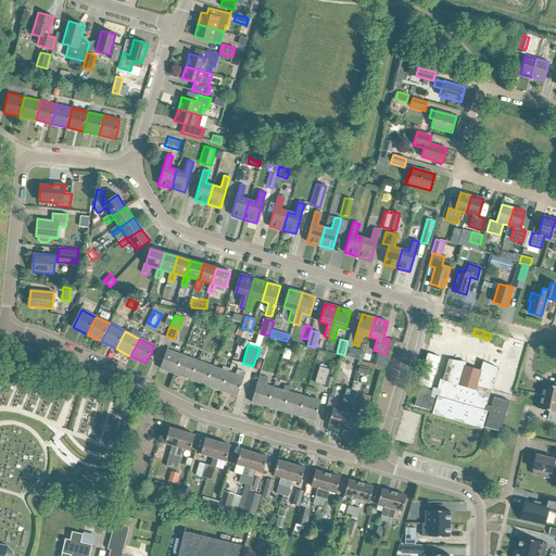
[(361,361),(364,352),(346,346),(344,356),(361,361)]
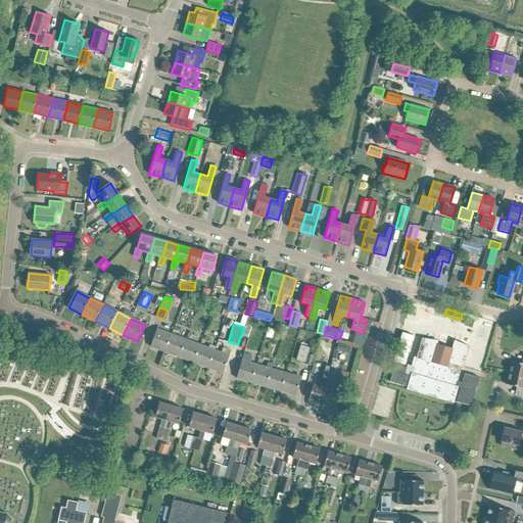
[(165,351),(172,334),(157,329),(150,346),(165,351)]
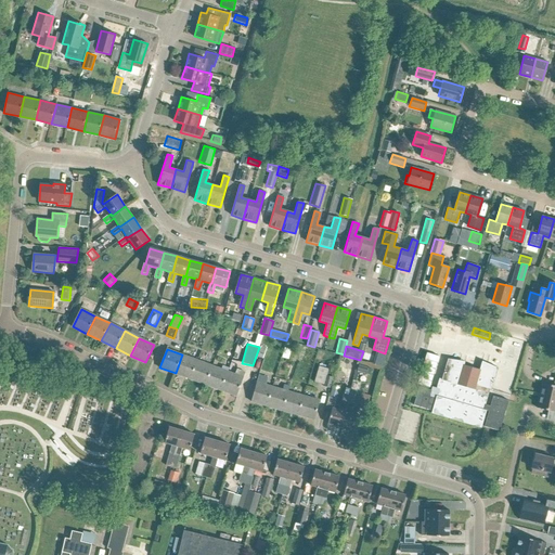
[(429,387),(438,357),(426,352),(417,384),(429,387)]
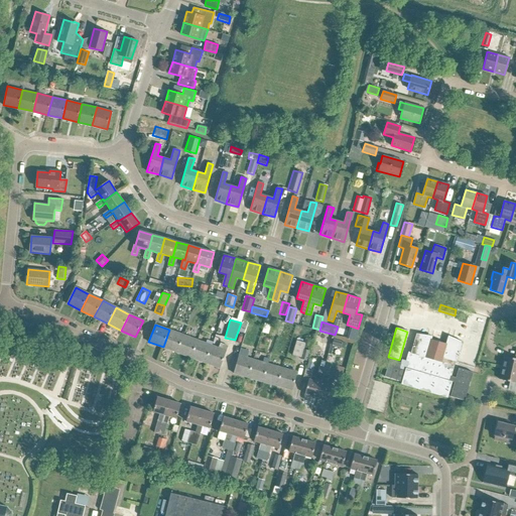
[(177,353),(183,335),(169,330),(163,347),(177,353)]
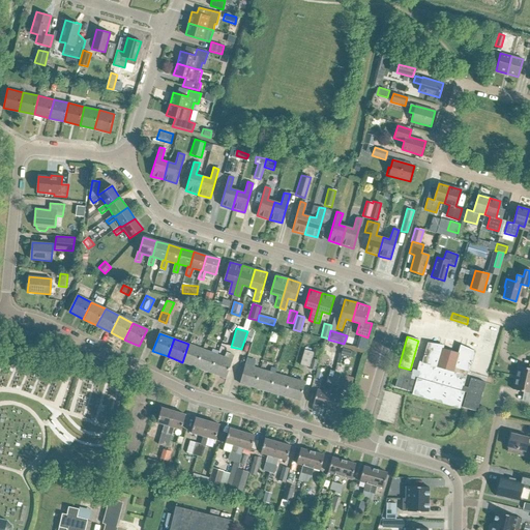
[(401,367),(395,385),(413,390),(412,394),(459,408),(463,394),(466,394),(462,407),(476,411),(486,382),(470,378),(468,387),(463,386),(467,371),(469,372),(475,351),(464,347),(464,348),(460,347),(458,353),(443,348),(443,347),(439,346),(439,344),(428,343),(421,362),(419,361),(417,370),(412,367),(411,371),(401,367)]
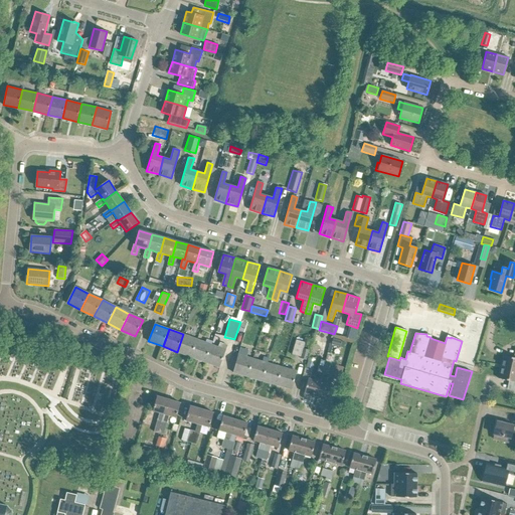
[(191,357),(197,340),(183,334),(177,352),(191,357)]
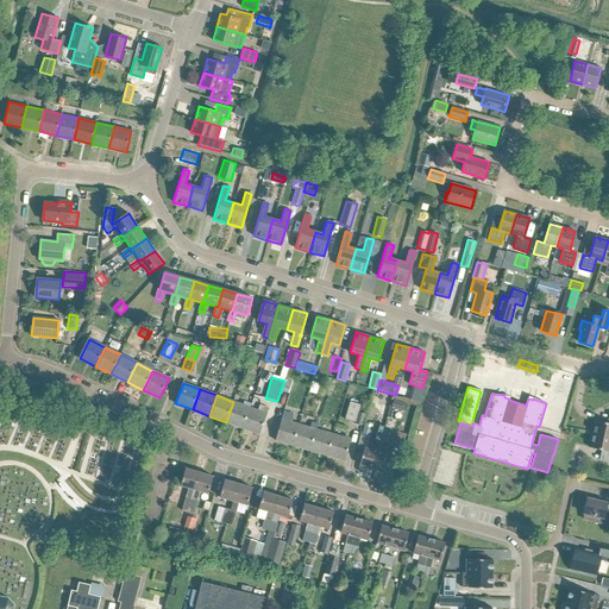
[(347,416),(358,420),(363,403),(352,400),(347,416)]
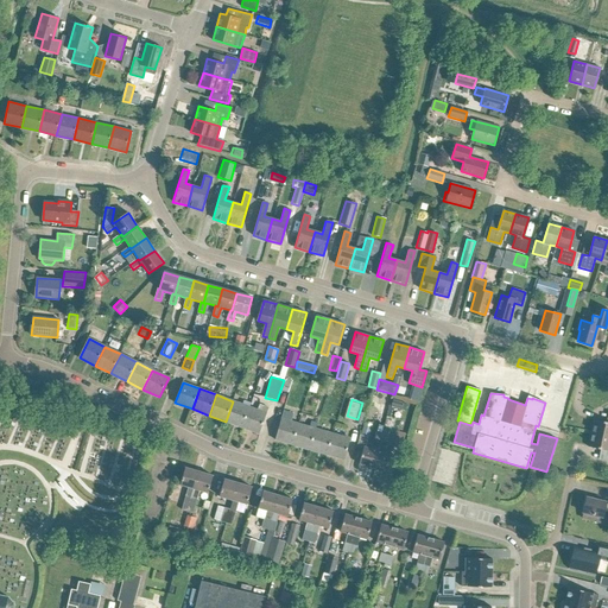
[(242,428),(251,407),(233,401),(226,422),(242,428)]
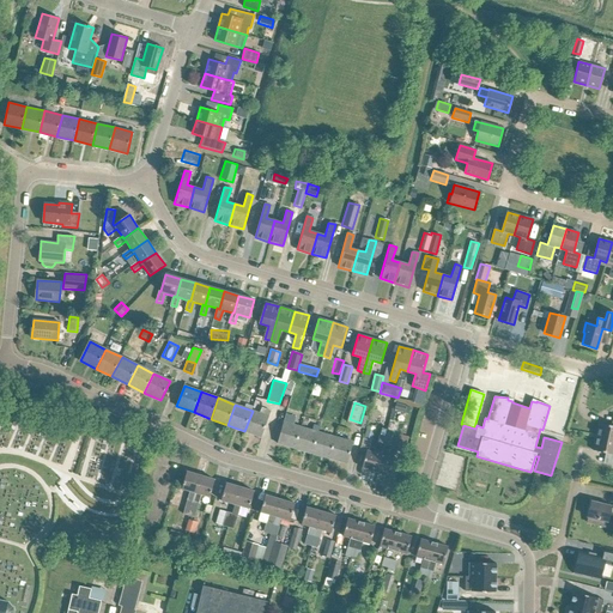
[(253,411),(244,431),(261,438),(269,417),(253,411)]
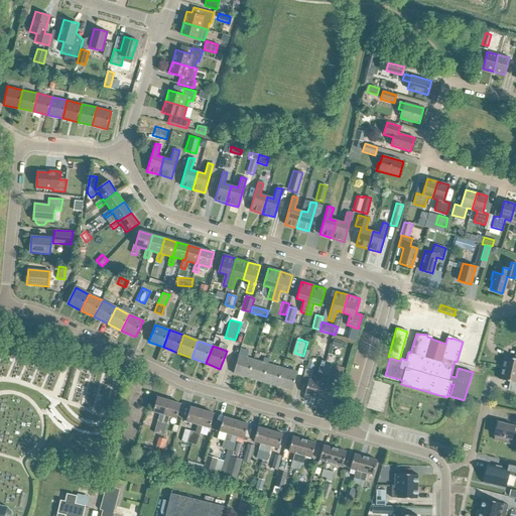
[(248,378),(253,360),(239,356),(234,374),(248,378)]
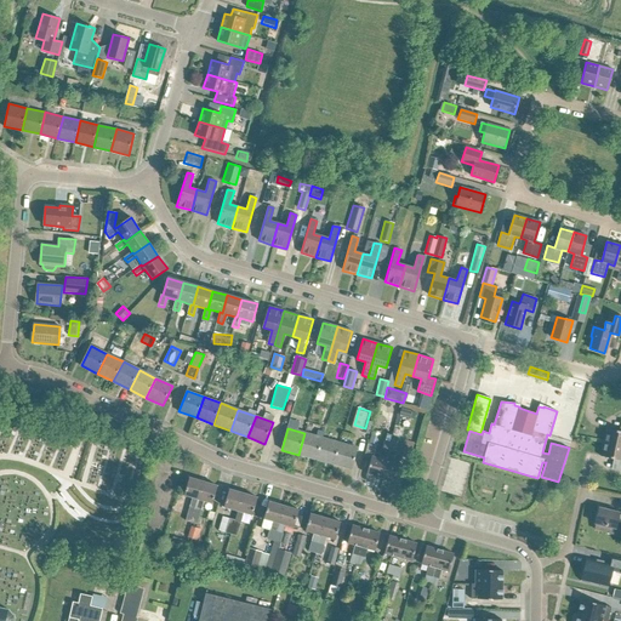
[(603,442),(620,445),(620,431),(607,428),(603,442)]
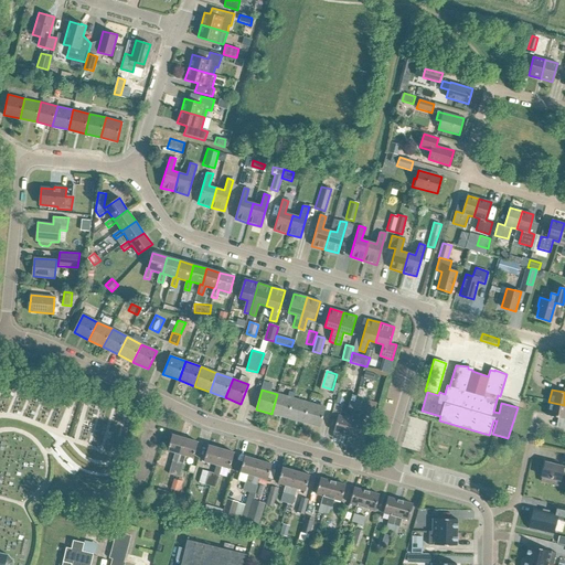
[(342,406),(347,393),(339,391),(334,404),(342,406)]
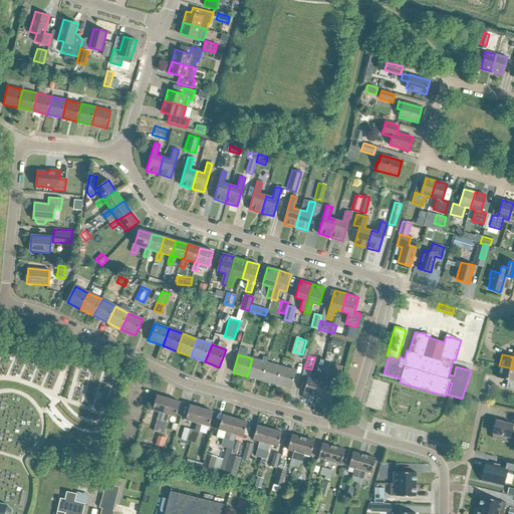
[(247,376),(262,380),(267,362),(252,358),(247,376)]
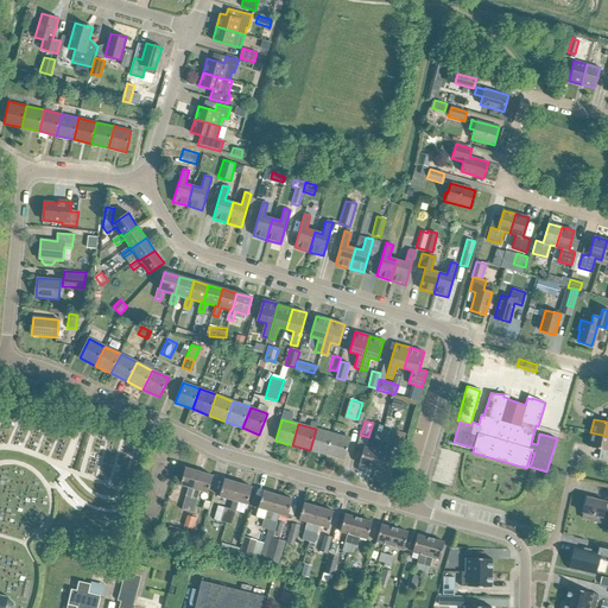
[(377,424),(373,439),(380,441),(384,429),(384,426),(377,424)]
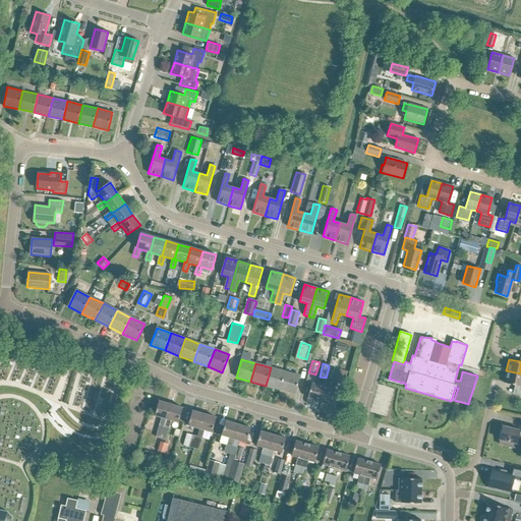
[(280,390),(285,371),(271,367),(266,386),(280,390)]
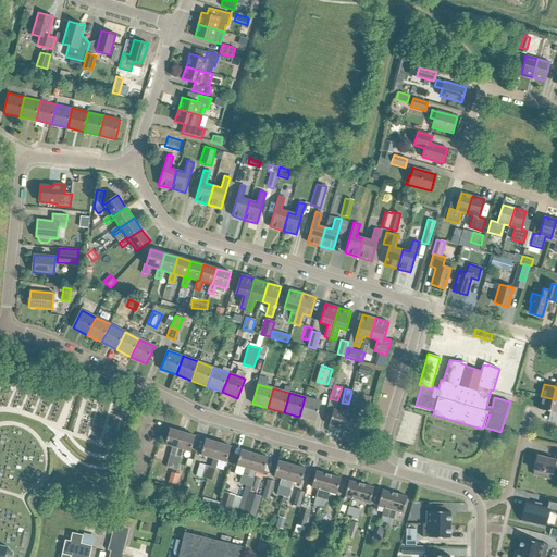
[(351,393),(348,404),(354,406),(357,395),(351,393)]
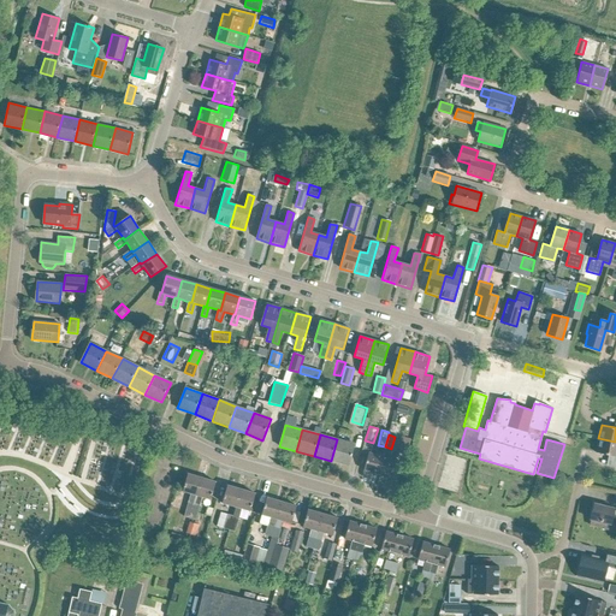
[(615,442),(598,438),(596,452),(612,456),(610,467),(615,467),(615,442)]
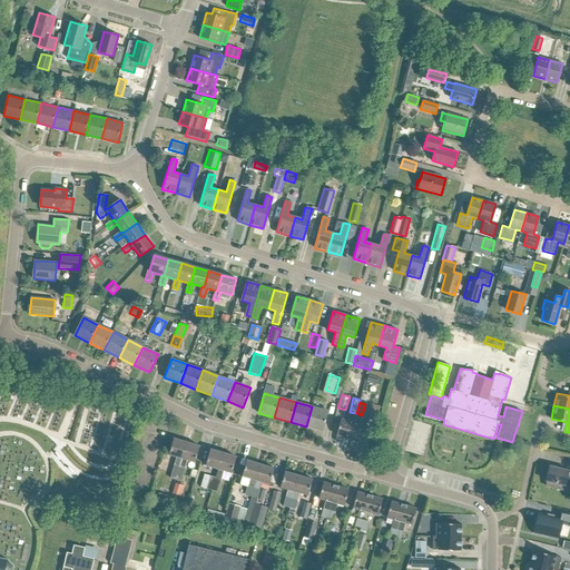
[(312,406),(306,426),(323,431),(328,411),(312,406)]
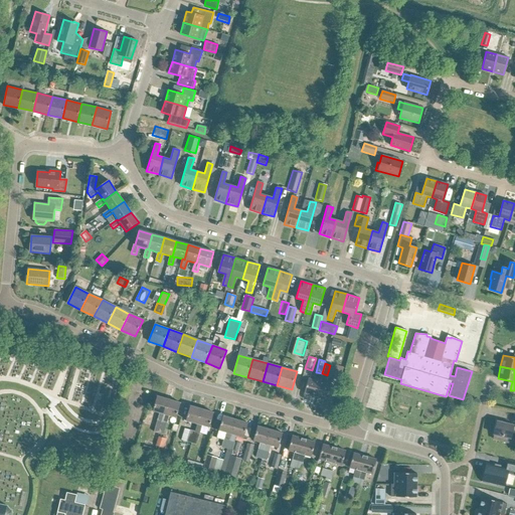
[(319,382),(322,373),(316,372),(314,380),(308,378),(304,393),(315,396),(319,382)]
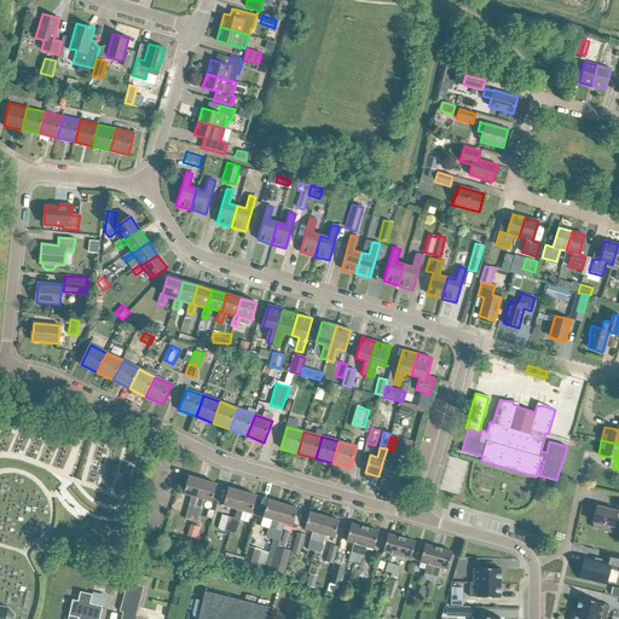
[(383,460),(379,476),(392,480),(398,463),(391,461),(393,451),(387,449),(383,460)]
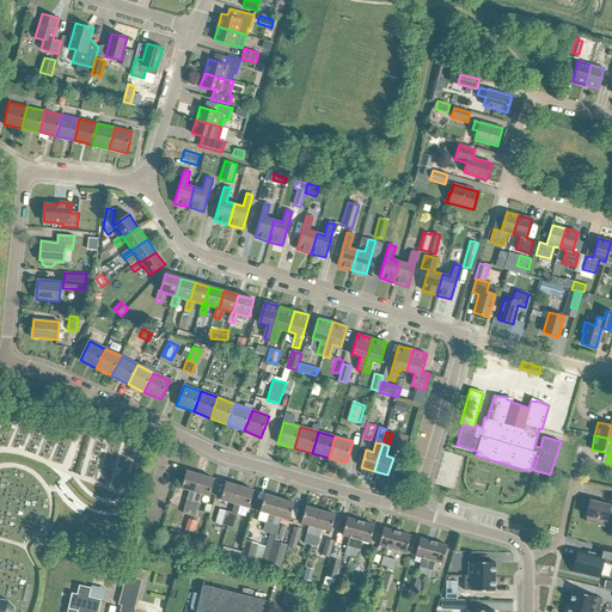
[(196,491),(201,475),(187,471),(182,488),(189,490),(182,513),(189,515),(196,491)]
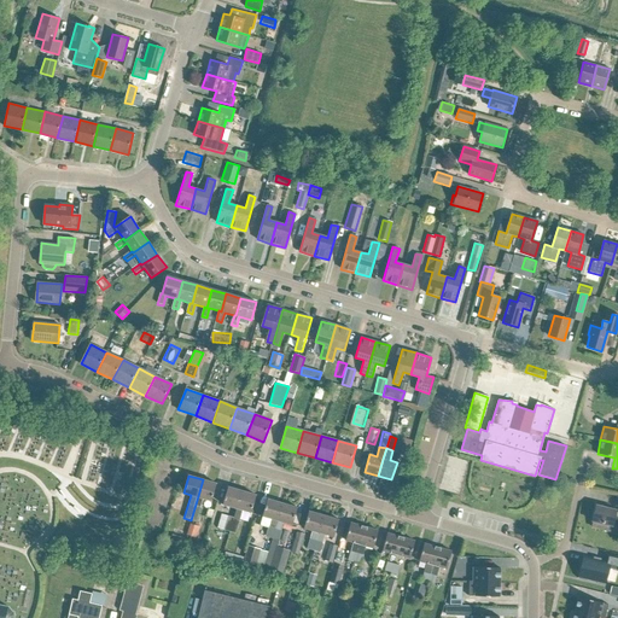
[(198,496),(191,520),(196,522),(203,499),(213,501),(217,484),(203,479),(198,496)]
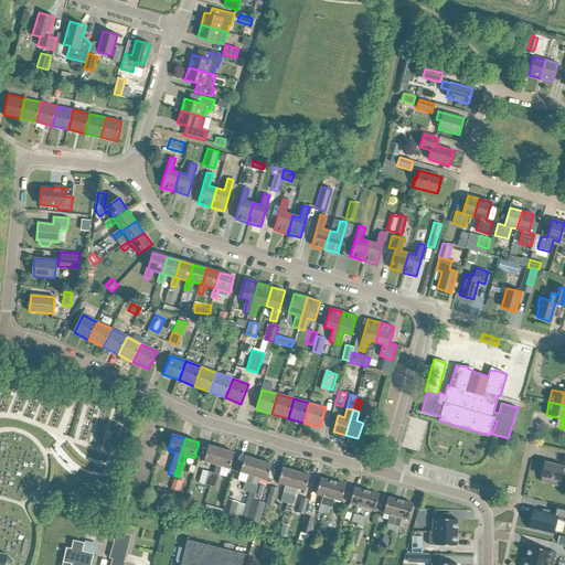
[(217,465),(222,449),(210,446),(204,461),(217,465)]
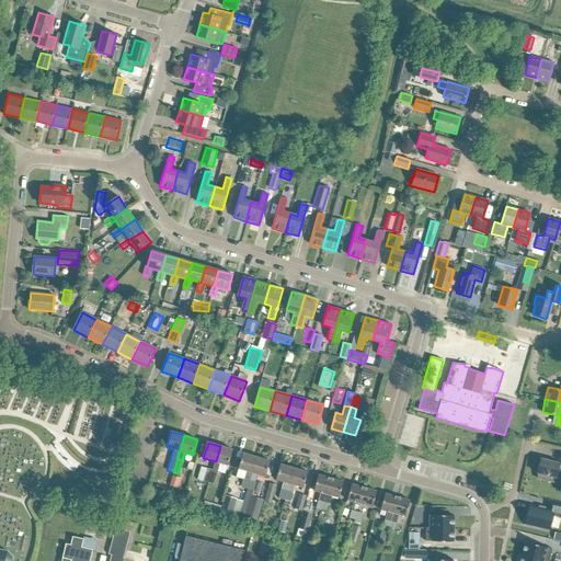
[(220,446),(216,461),(228,465),(232,449),(220,446)]
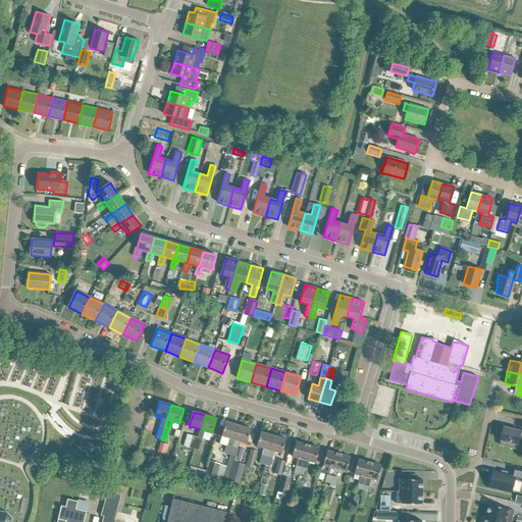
[(229,455),(239,425),(226,421),(222,435),(228,437),(226,446),(224,453),(229,455)]
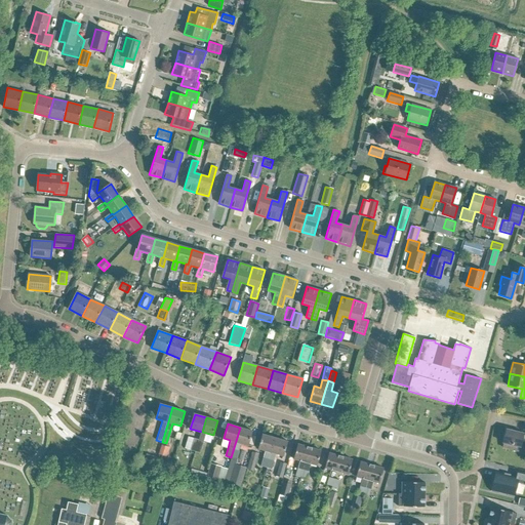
[(240,428),(231,457),(237,458),(241,443),(248,445),(252,431),(240,428)]
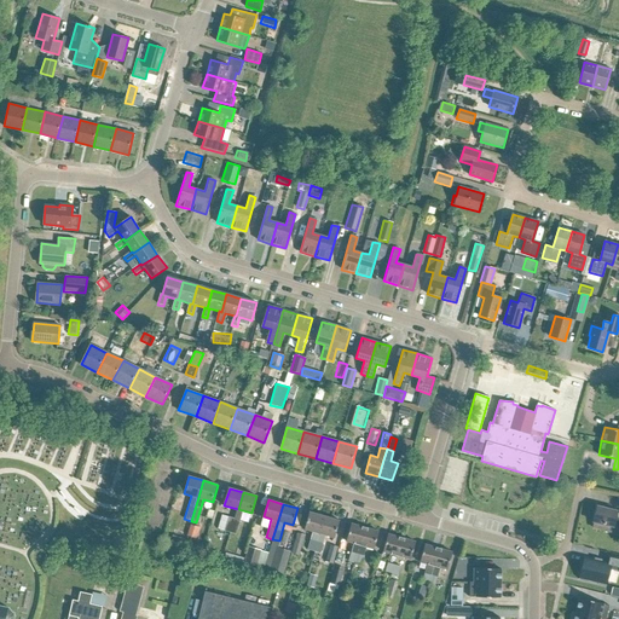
[(618,521),(618,513),(617,513),(617,510),(596,505),(593,522),(594,522),(591,528),(611,533),(612,527),(613,527),(615,520),(618,521)]
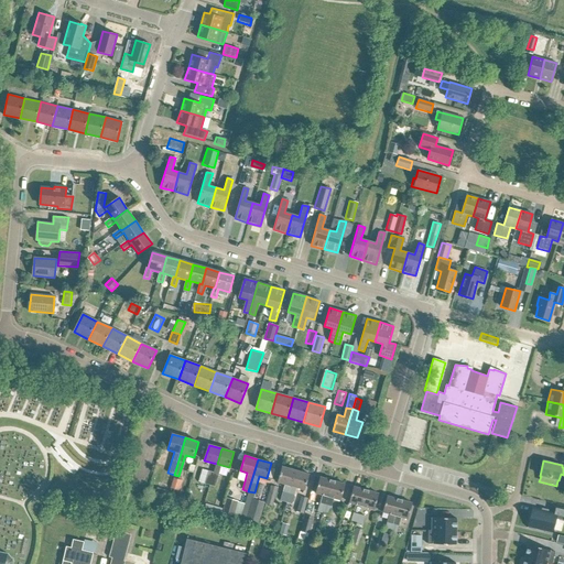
[(286,501),(296,470),(282,466),(278,481),(285,484),(281,499),(286,501)]
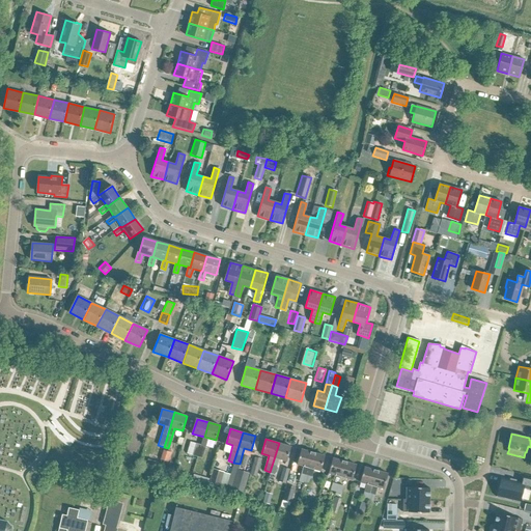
[(197,456),(201,444),(196,443),(192,455),(197,456)]
